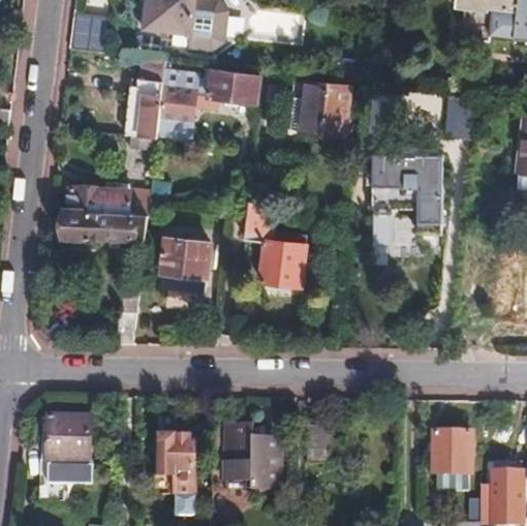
[(147,0),(144,28),(191,34),(190,47),(215,49),(225,40),(228,10),(221,0),(147,0)]
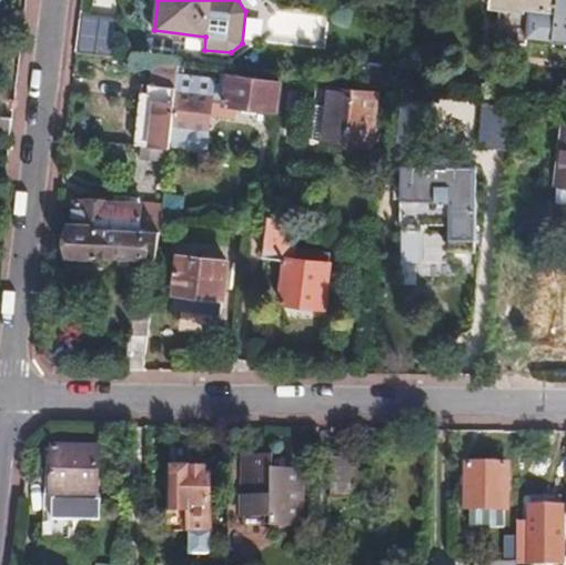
[(556,0),(555,12),(527,9),(525,36),(565,40),(565,0),(556,0)]
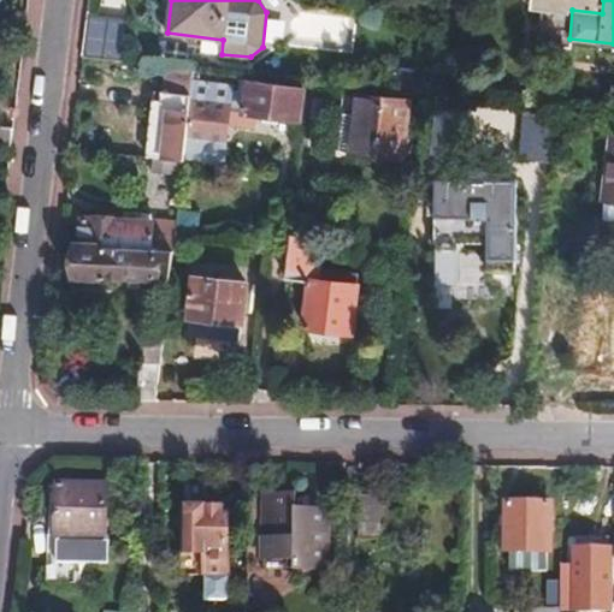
[(88,53),(128,55),(129,13),(90,11),(88,53)]
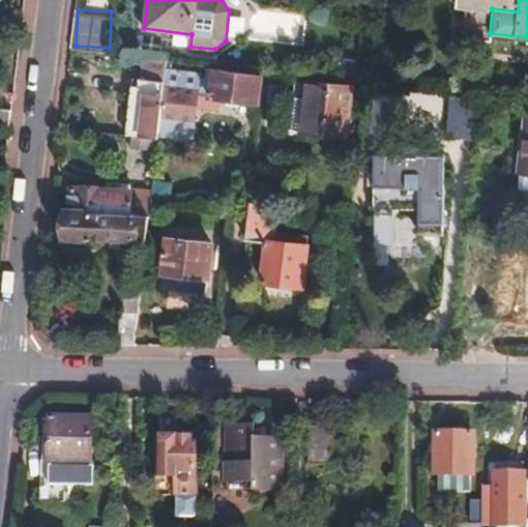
[(165,86),(169,59),(151,57),(148,79),(132,77),(124,135),(158,138),(159,132),(165,86)]
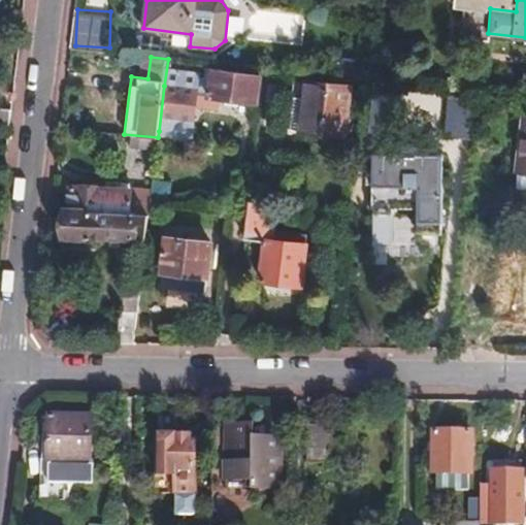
[(386,68),(377,60),(371,60),(368,63),(367,68),(375,76),(380,77),(383,75),(385,72),(386,68)]
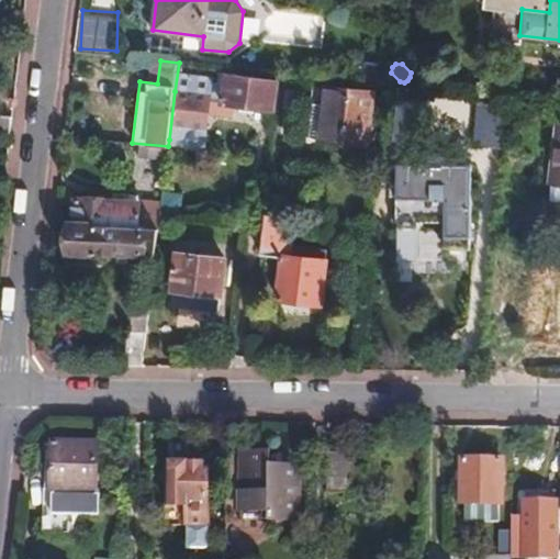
[(275,109),(278,79),(226,74),(223,103),(275,109)]
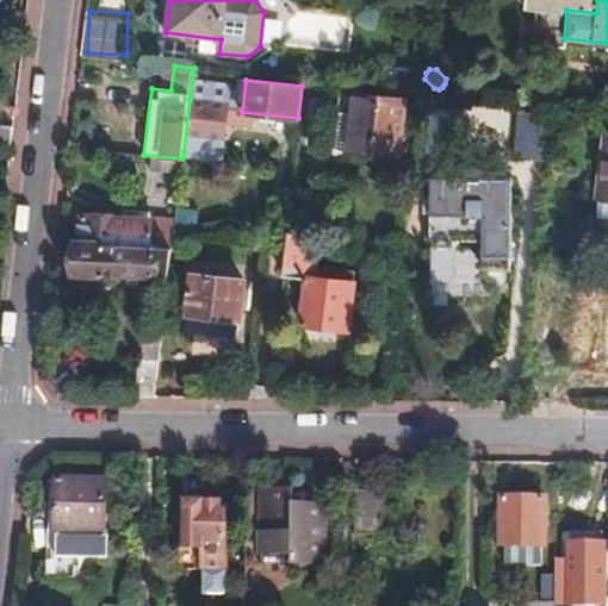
[(399,156),(407,99),(354,93),(352,111),(337,111),(333,148),(399,156)]
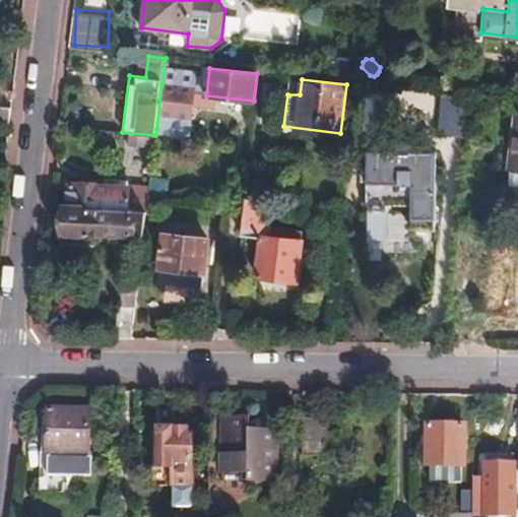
[(191,87),(162,84),(156,129),(185,132),(191,87)]
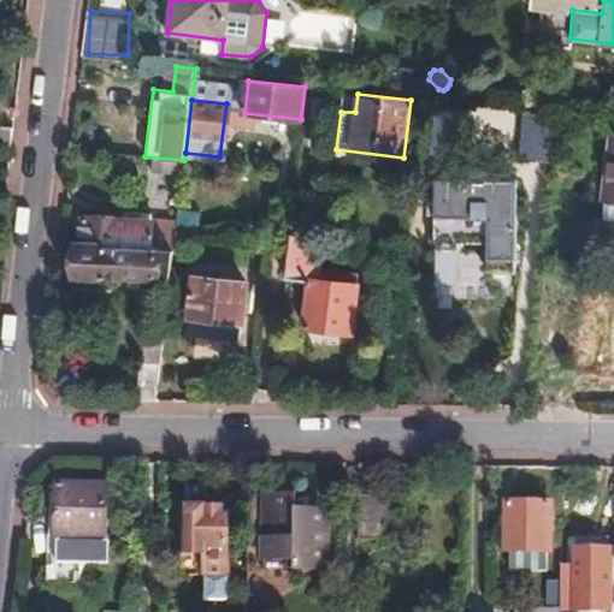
[(560,146),(564,112),(526,107),(523,142),(560,146)]
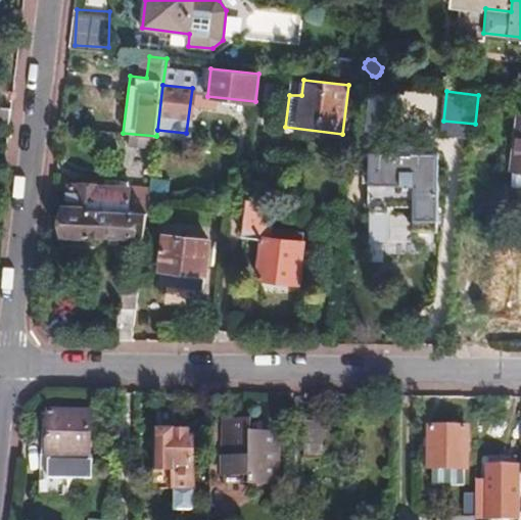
[(0,122),(9,123),(11,107),(0,105),(0,122)]
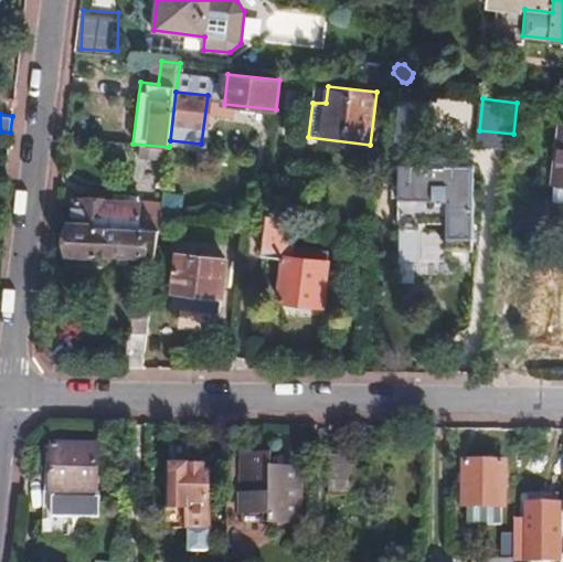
[(551,187),(562,188),(562,126),(559,126),(551,187)]
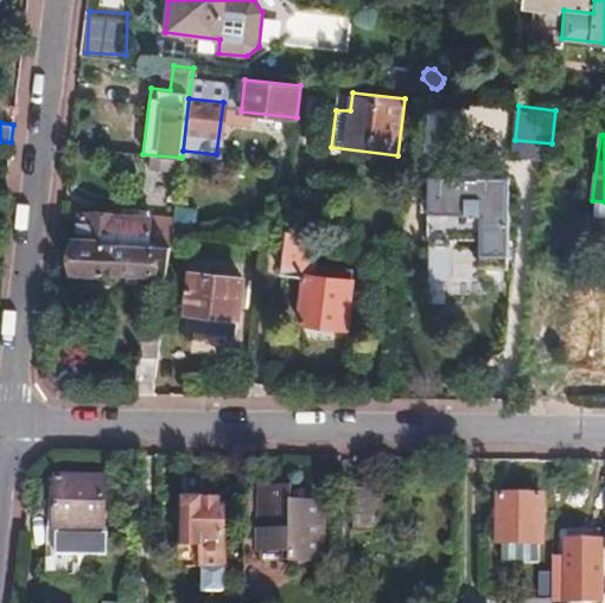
[(509,264),(509,177),(426,175),(426,238),(428,238),(430,247),(450,247),(451,239),(478,239),(479,264),(509,264)]
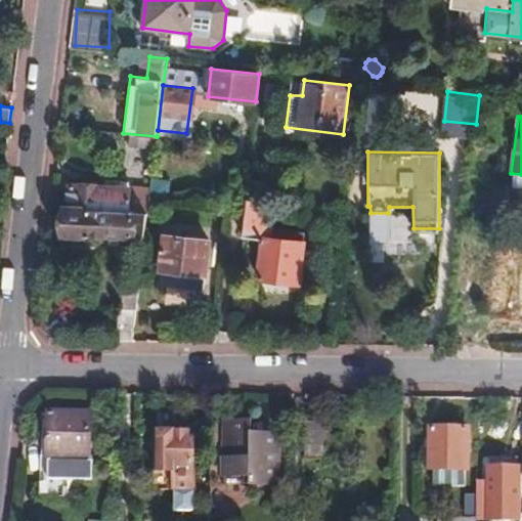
[(169,182),(151,180),(149,197),(159,198),(159,201),(167,202),(169,182)]
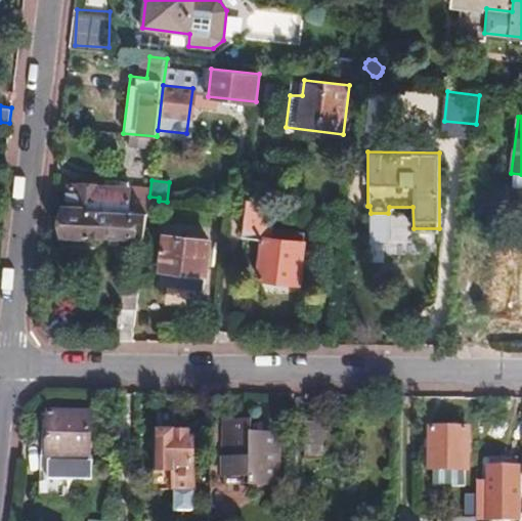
[(146,214),(148,200),(128,198),(128,184),(103,183),(103,187),(70,186),(69,209),(146,214)]
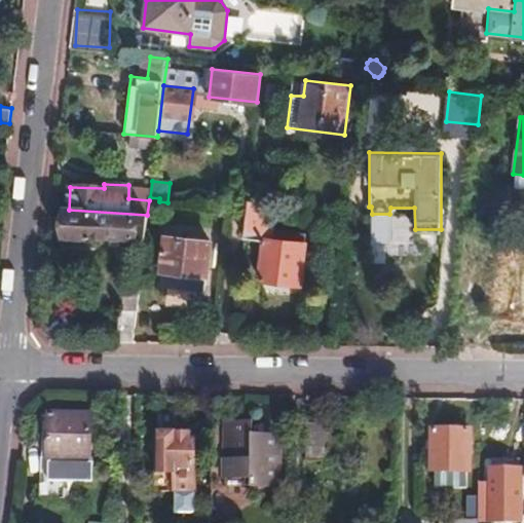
[(159,198),(150,197),(149,200),(147,215),(158,215),(159,201),(159,198)]
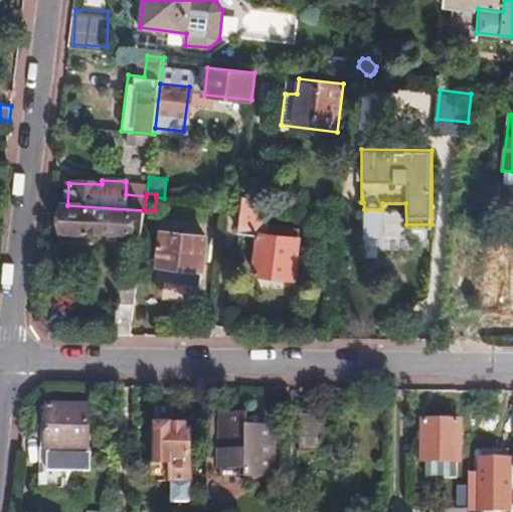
[(264,198),(243,196),(238,232),(260,234),(261,233),(264,198)]
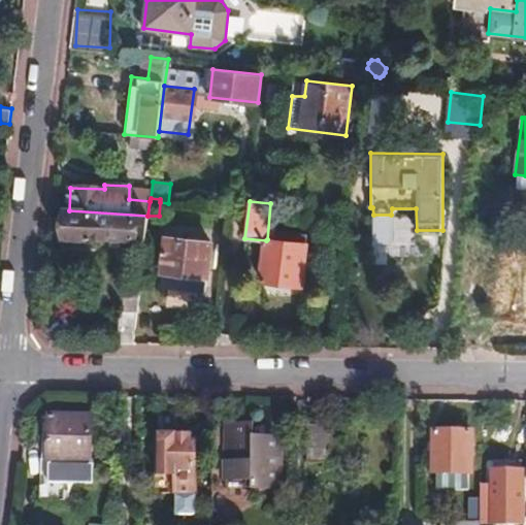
[(69,210),(64,209),(63,237),(87,238),(87,236),(133,238),(134,233),(145,234),(148,216),(69,210)]
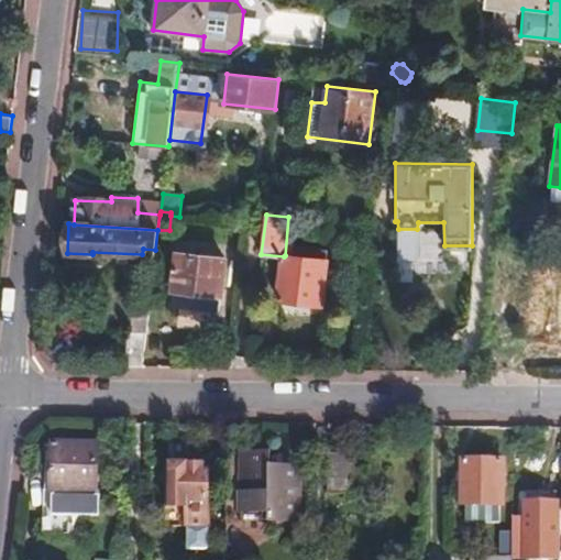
[(220,295),(224,259),(177,253),(172,289),(220,295)]
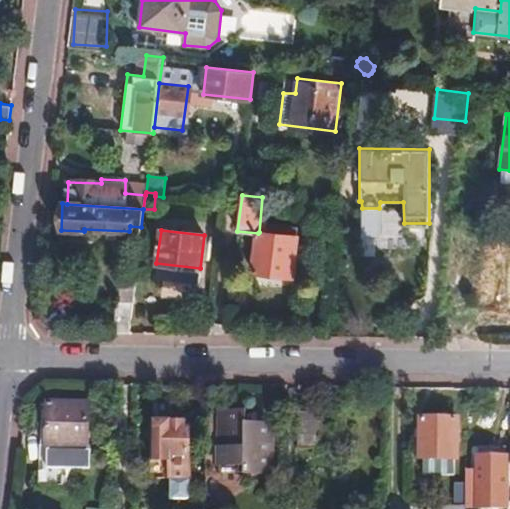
[(259,232),(258,233),(253,272),(291,276),(295,236),(259,232)]
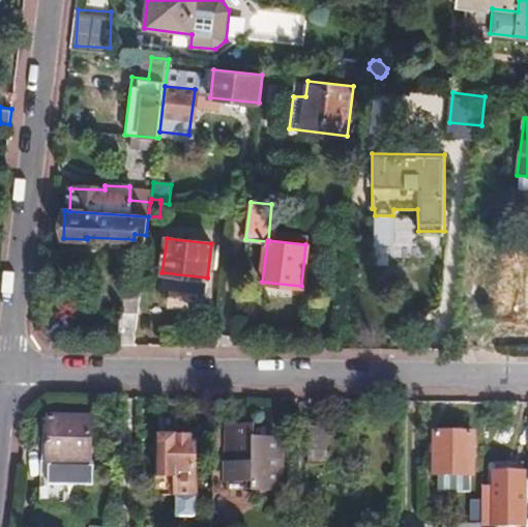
[(88,460),(89,415),(47,414),(47,459),(54,460),(54,484),(93,485),(93,460),(88,460)]
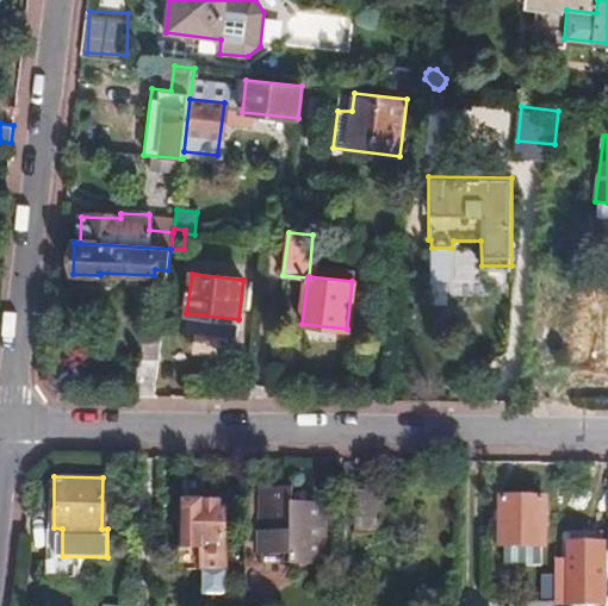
[(323,567),(324,505),(292,504),(292,488),(260,488),(259,555),(291,556),(291,567),(323,567)]
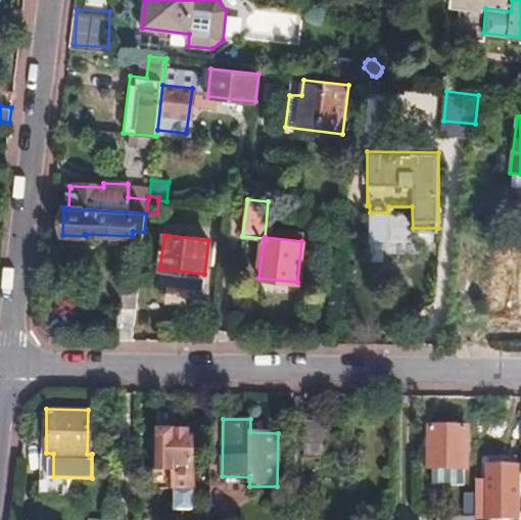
[(322,426),(303,426),(302,481),(322,481),(322,426)]
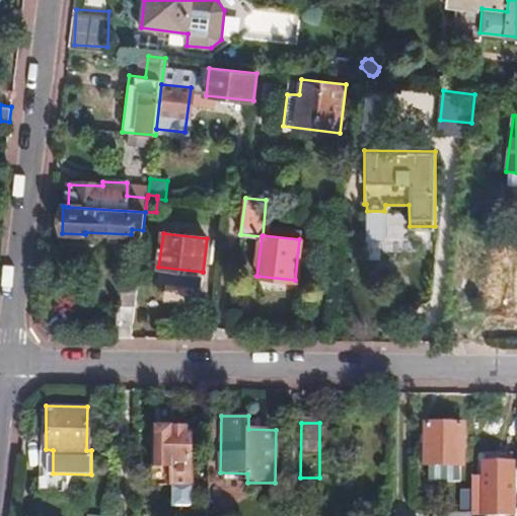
[(462,464),(462,424),(427,424),(426,463),(462,464)]
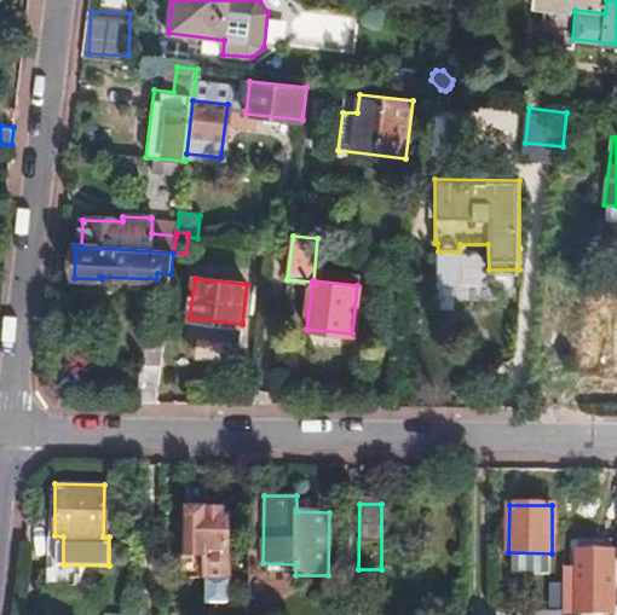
[(224,576),(225,509),(182,508),(180,553),(174,553),(174,575),(224,576)]
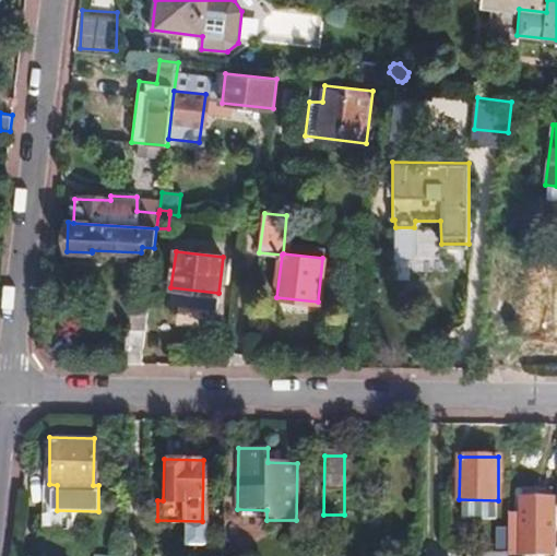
[(508,528),(508,552),(555,552),(555,498),(519,498),(519,528),(508,528)]
